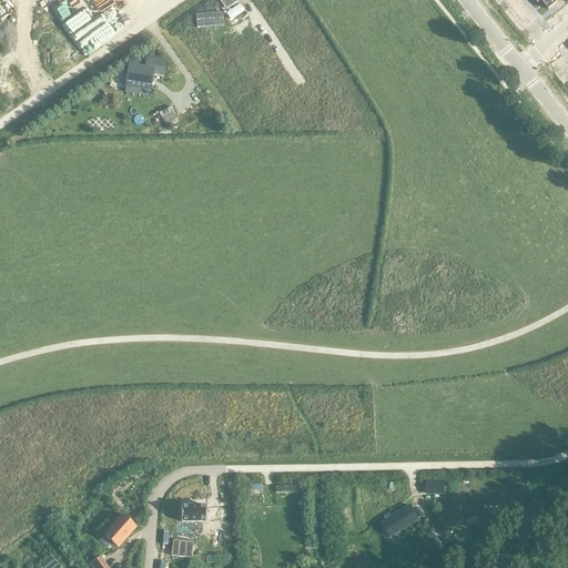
[(214,0),(213,0),(198,11),(203,18),(205,17),(211,26),(227,14),(221,6),(220,7),(214,0)]
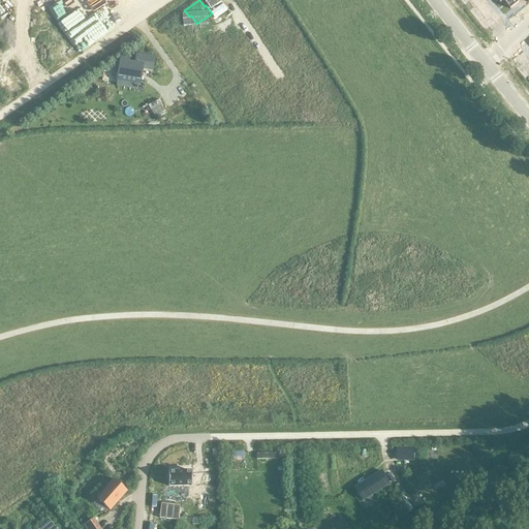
[(504,0),(503,1),(511,9),(523,0),(504,0)]
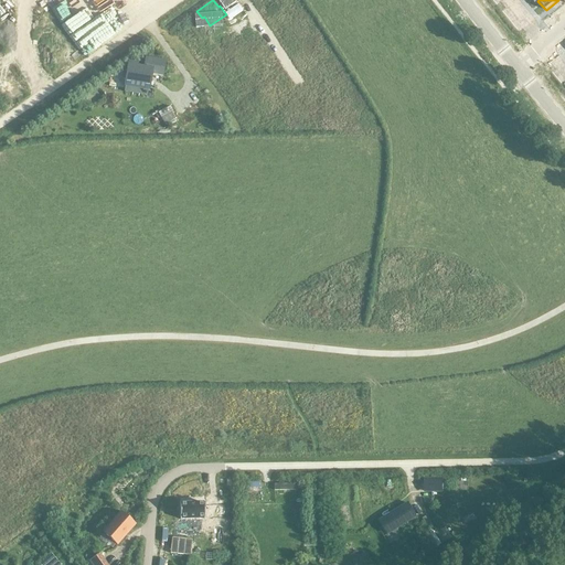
[(145,68),(137,67),(137,64),(129,63),(125,85),(149,89),(151,73),(162,74),(164,62),(146,59),(145,68)]
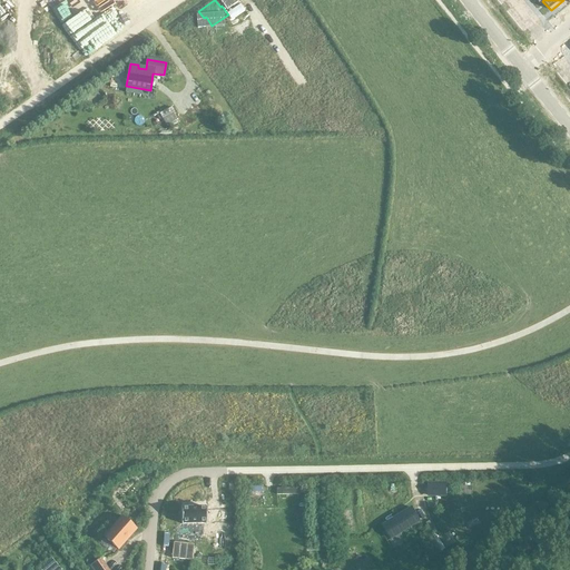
[(188,127),(205,115),(198,106),(182,117),(188,127)]
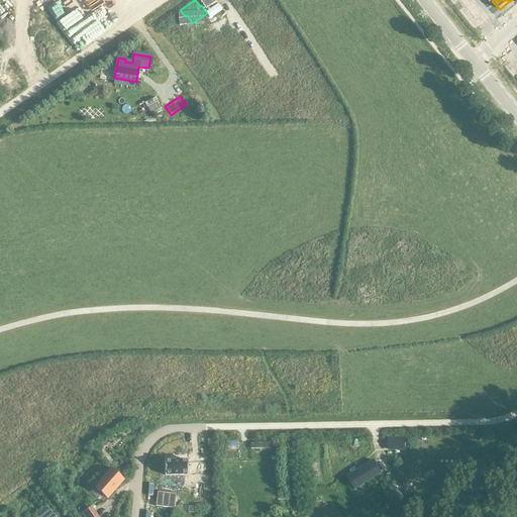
[(156,100),(146,105),(151,115),(161,109),(156,100)]
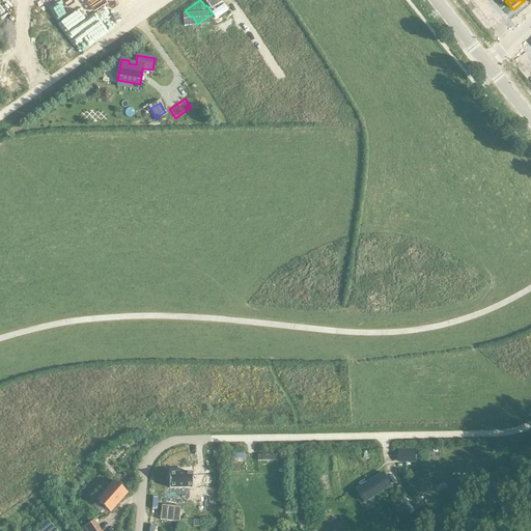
[(399,462),(416,460),(416,450),(399,451),(399,462)]
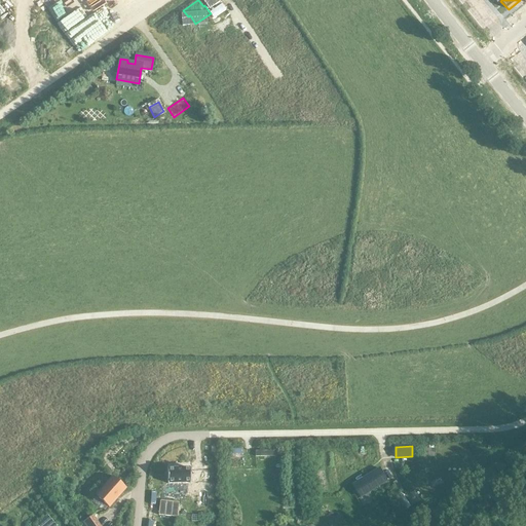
[(190,468),(167,468),(167,484),(190,483),(190,468)]
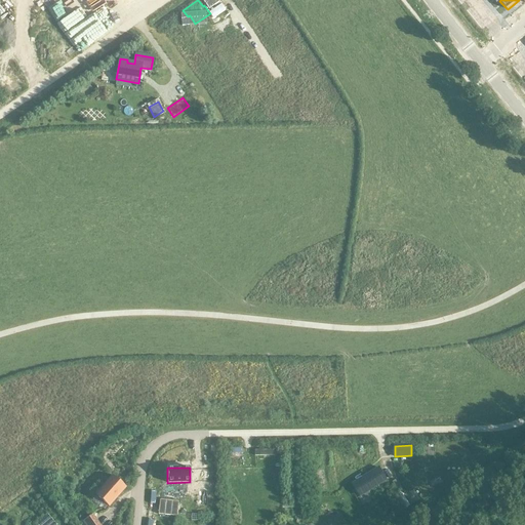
[(379,468),(353,484),(361,496),(387,480),(379,468)]
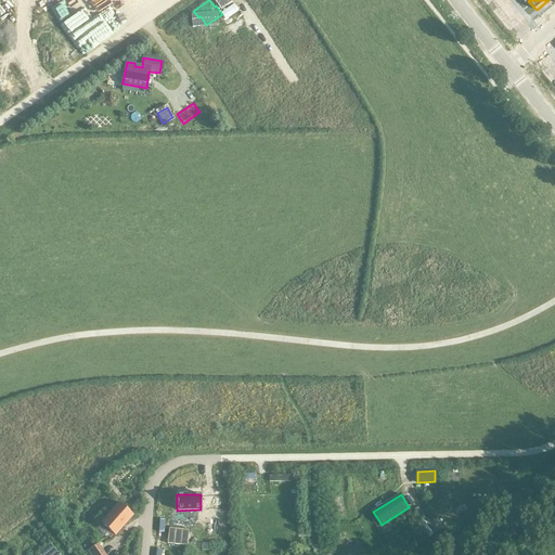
[(119,503),(101,523),(115,536),(133,515),(119,503)]
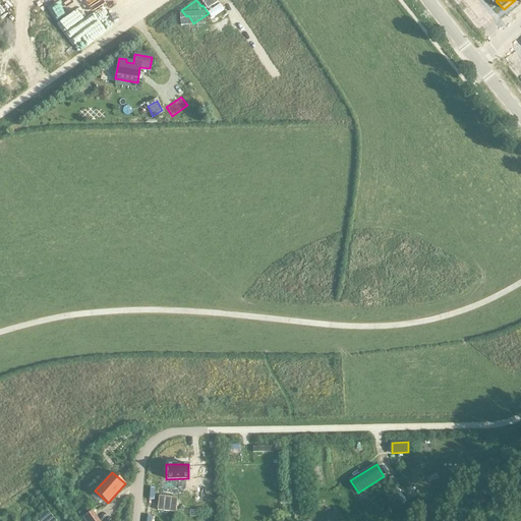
[(91,512),(83,517),(85,520),(92,520),(96,519),(91,512)]
